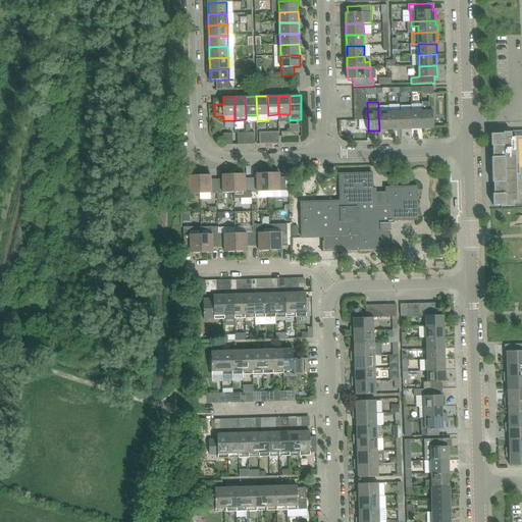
[(435,128),(434,110),(428,111),(428,109),(430,109),(430,102),(423,102),(423,111),(422,111),(423,128),(435,128)]
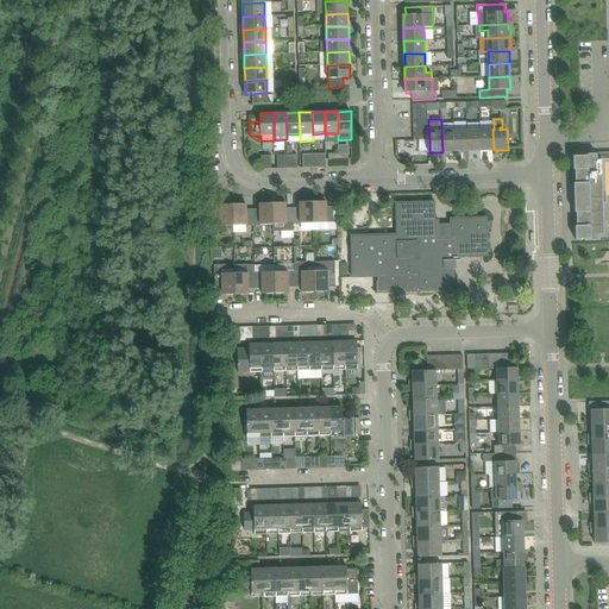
[(481,130),(468,131),(468,151),(481,151),(481,130)]
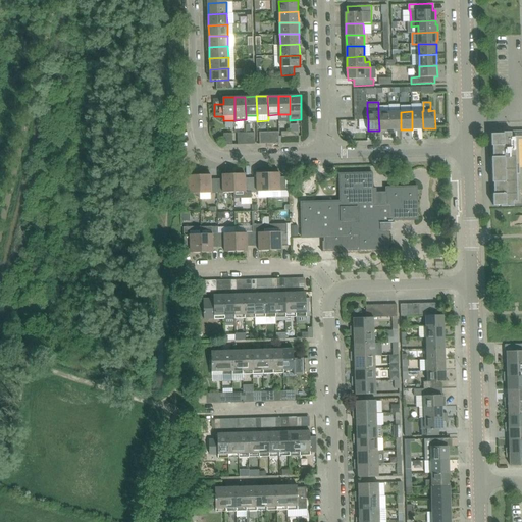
[(423,128),(422,111),(412,111),(412,129),(423,128)]
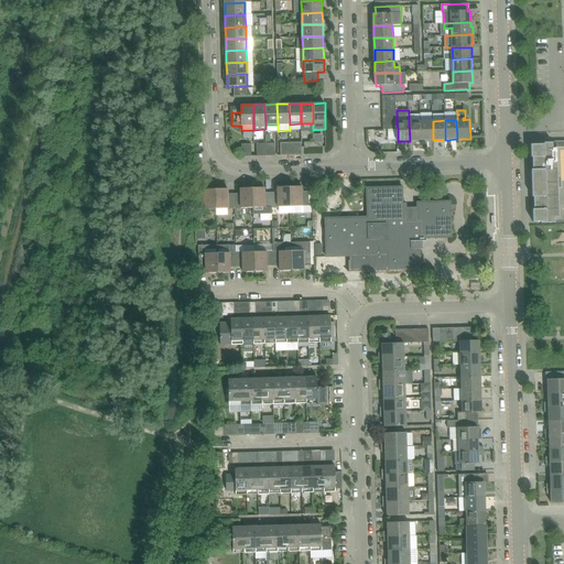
[(422,140),(421,121),(409,121),(410,141),(422,140)]
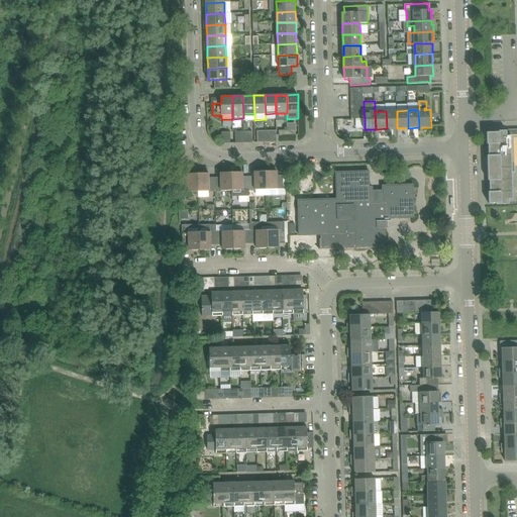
[(397,111),(386,111),(387,128),(397,128),(397,111)]
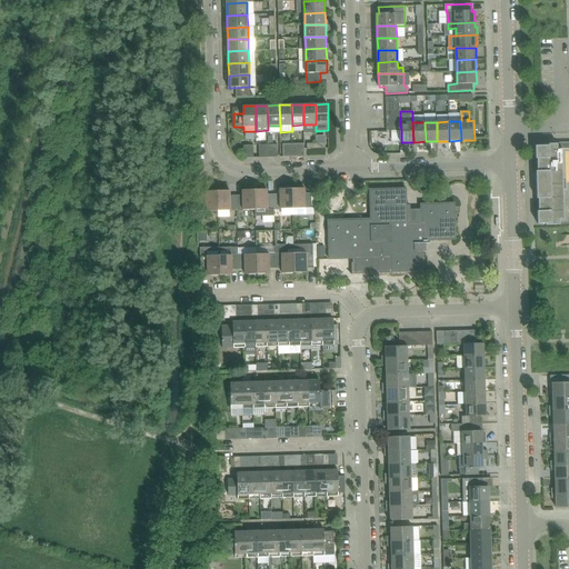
[(302,156),(302,149),(302,143),(292,145),(293,156),(302,156)]
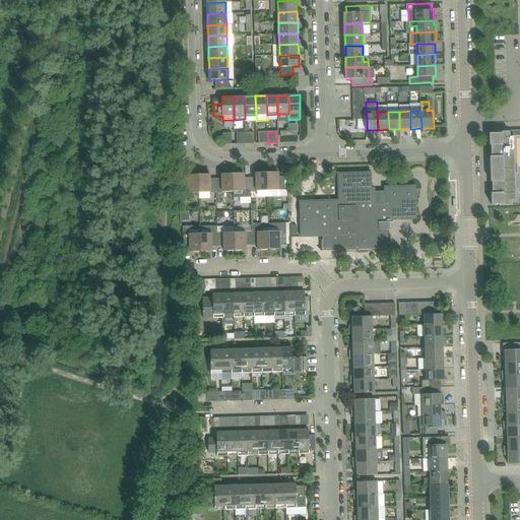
[(512,205),(512,200),(516,200),(514,135),(510,135),(510,131),(497,131),(497,133),(490,133),(490,145),(492,144),(492,156),(491,156),(491,182),(493,182),(493,193),(492,193),(492,204),(499,204),(499,205),(512,205)]
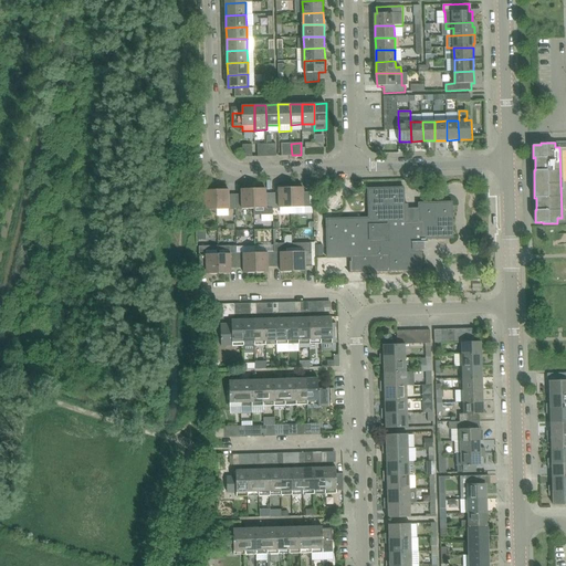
[(268,156),(268,144),(259,144),(259,156),(268,156)]
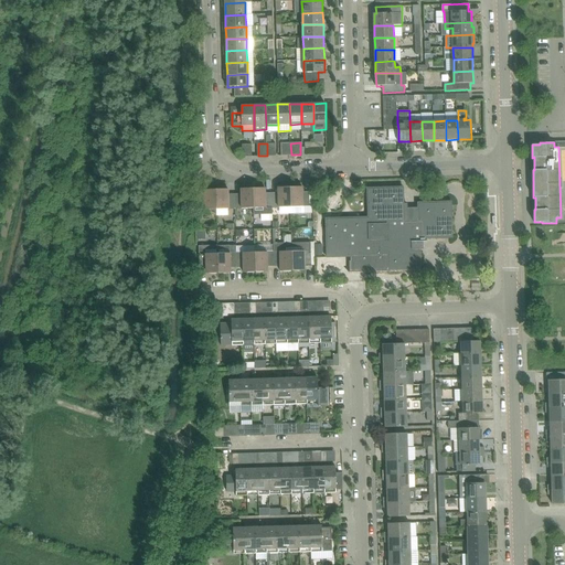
[(277,156),(276,149),(276,144),(267,144),(267,156),(277,156)]
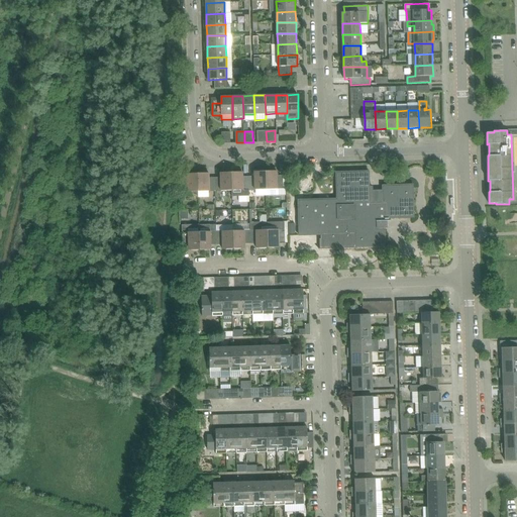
[(267,141),(266,131),(257,131),(257,142),(267,141)]
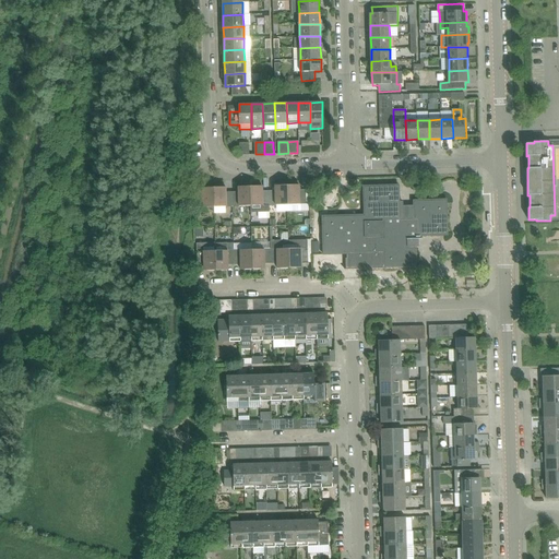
[(250,155),(250,147),(250,143),(240,143),(240,155),(250,155)]
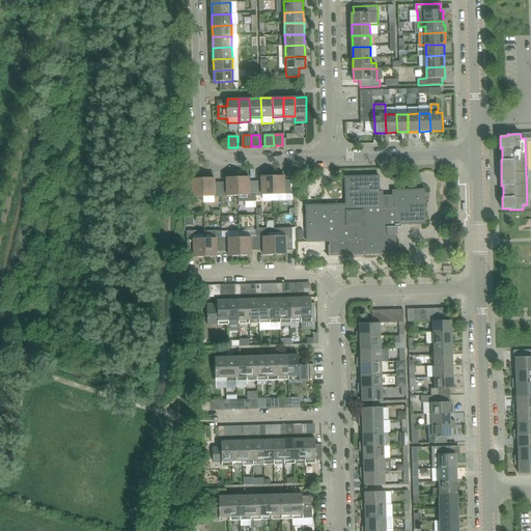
[(291,195),(290,180),(284,180),(284,175),(273,176),(274,194),(274,200),(281,200),(281,195),(291,195)]
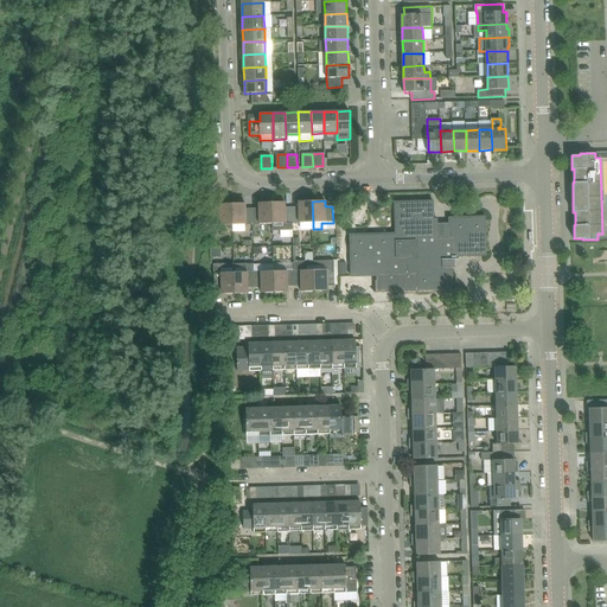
[(286,202),(273,203),(273,224),(273,231),(281,231),(293,230),(293,224),(292,208),(286,208),(286,202)]
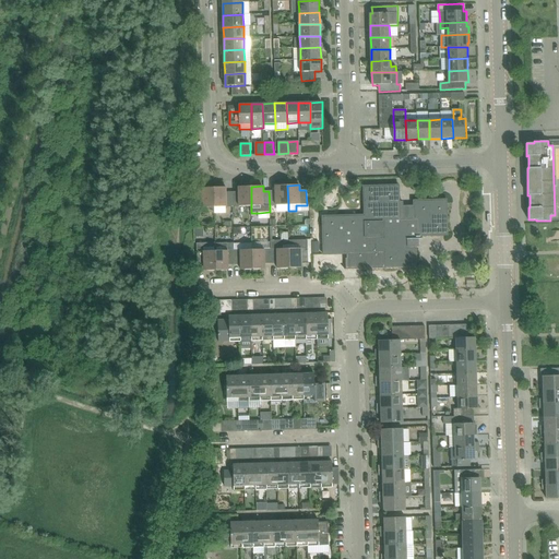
[(288,204),(287,186),(275,186),(275,191),(269,191),(270,206),(276,206),(276,205),(288,204)]
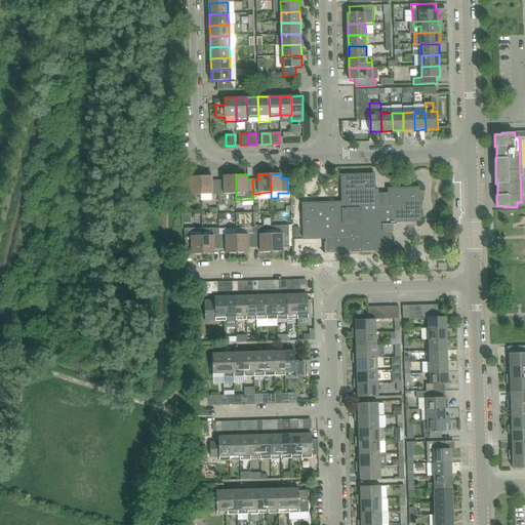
[(304,239),(325,239),(326,253),(392,251),(392,232),(393,232),(393,225),(397,225),(397,221),(420,221),(419,188),(389,189),(389,193),(378,193),(378,189),(375,189),(375,174),(361,174),(341,175),(341,202),(303,203),(304,239)]
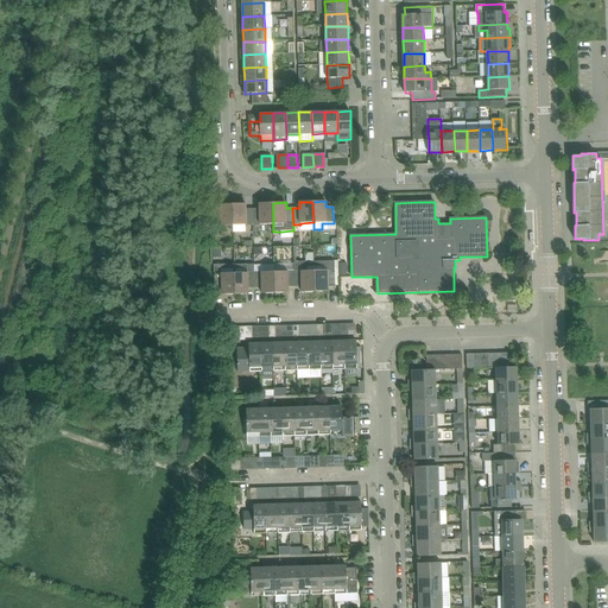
[(220,209),(213,210),(213,227),(225,226),(234,226),(233,203),(220,204),(220,209)]
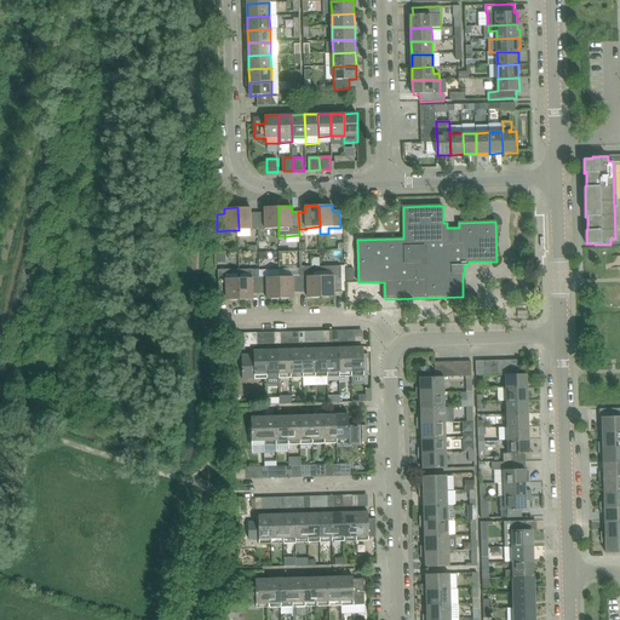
[(258,230),(258,213),(251,213),(251,207),(237,207),(239,230),(251,229),(251,230),(258,230)]
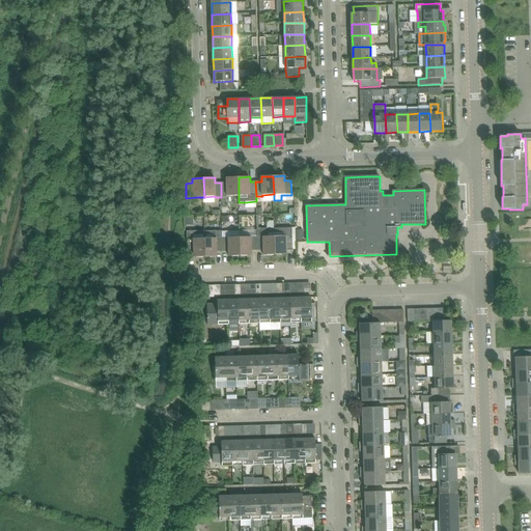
[(239,196),(239,177),(226,177),(226,183),(221,183),(221,197),(227,197),(227,196),(239,196)]
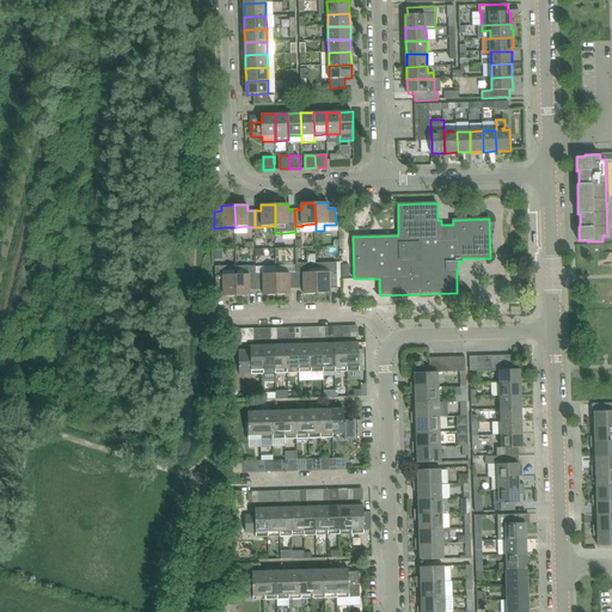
[(337,262),(317,263),(317,294),(330,293),(330,288),(337,288),(337,262)]
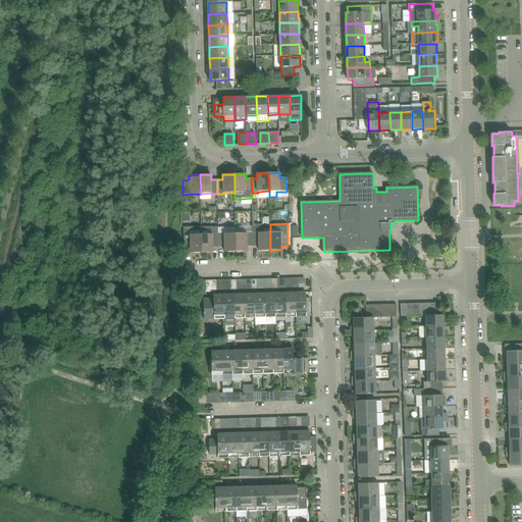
[(270,251),(270,224),(263,224),(253,224),(253,226),(253,232),(253,246),(259,246),(259,251),(270,251)]
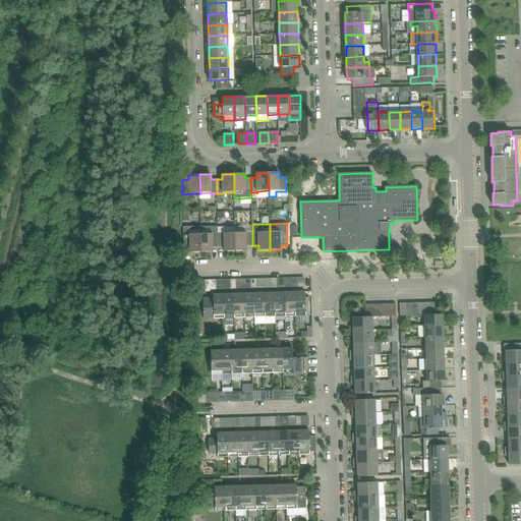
[(218,226),(201,227),(201,252),(213,251),(213,247),(219,246),(219,233),(218,227),(218,226)]
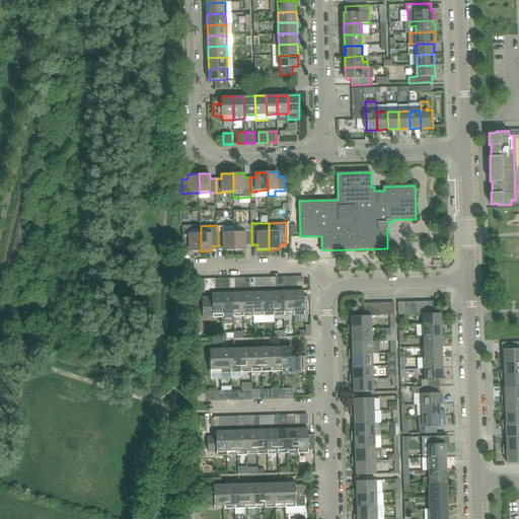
[(201,251),(201,226),(182,226),(183,246),(190,246),(190,251),(201,251)]
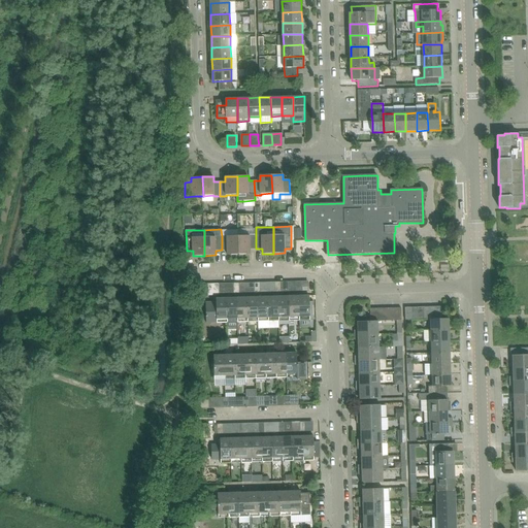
[(238,235),(222,236),(222,250),(227,250),(227,255),(239,255),(238,235)]
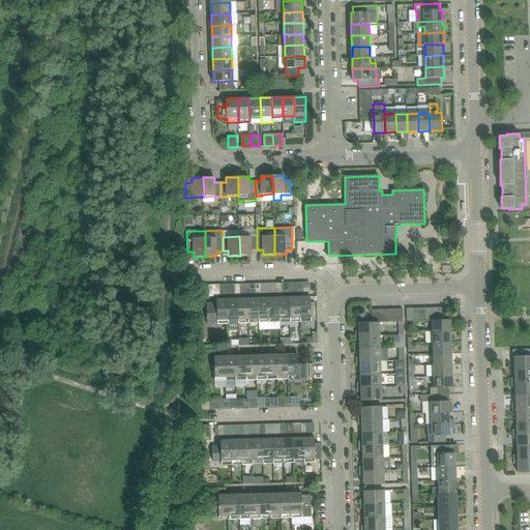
[(257,249),(257,236),(239,236),(240,256),(252,255),(252,251),(257,249)]
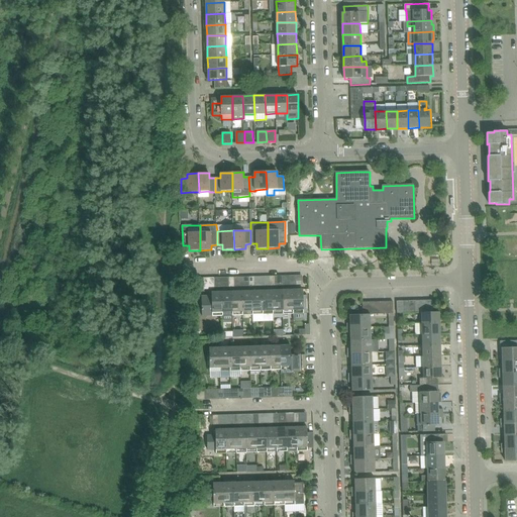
[(214,289),(214,278),(201,278),(201,290),(214,289)]
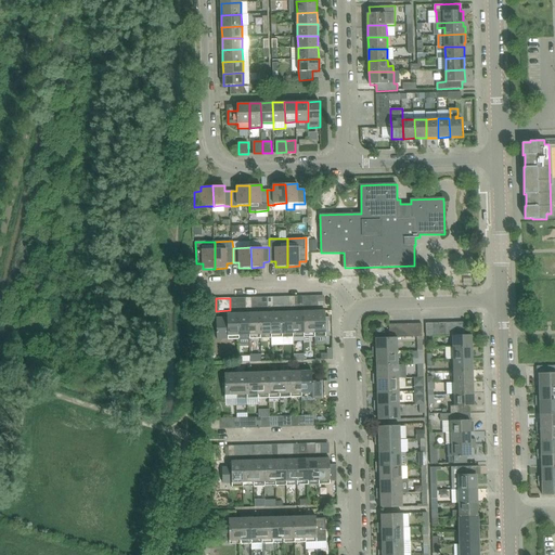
[(293,337),(293,311),(282,312),(282,337),(293,337)]
